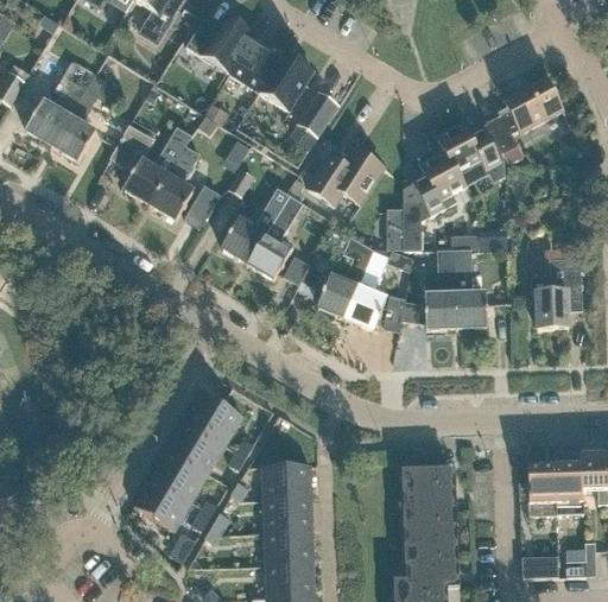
[(135,0),(153,11),(140,33),(157,43),(183,0),(135,0)]
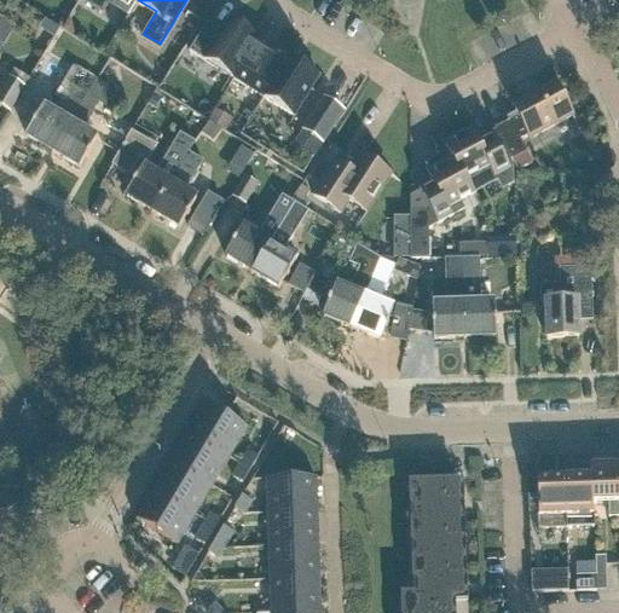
[(69,13),(62,24),(73,32),(75,28),(71,16),(69,13)]
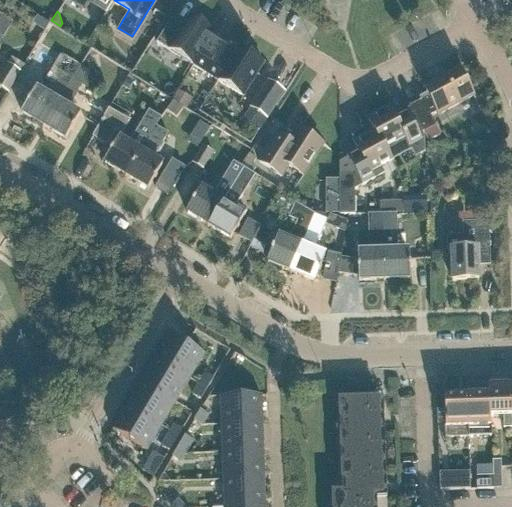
[(12,20),(0,12),(0,33),(3,34),(12,20)]
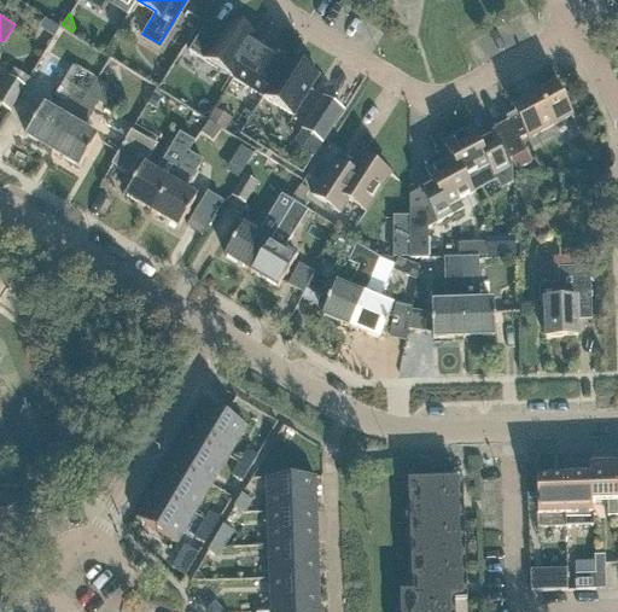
[(237,70),(260,34),(229,15),(221,27),(207,18),(188,47),(233,75),(237,70)]
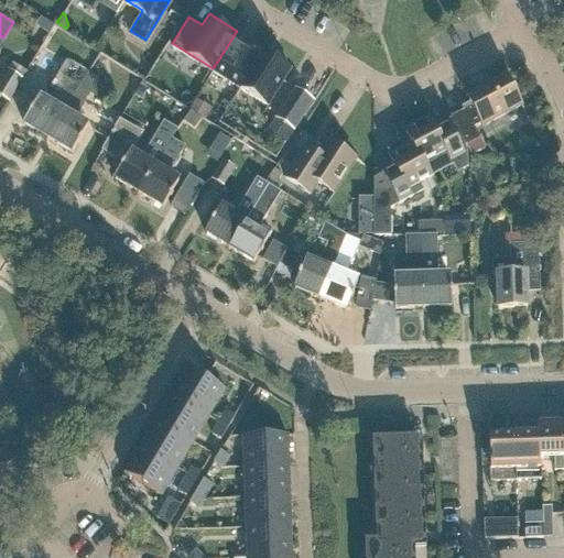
[(240,86),(263,47),(237,31),(216,64),(213,68),(240,86)]
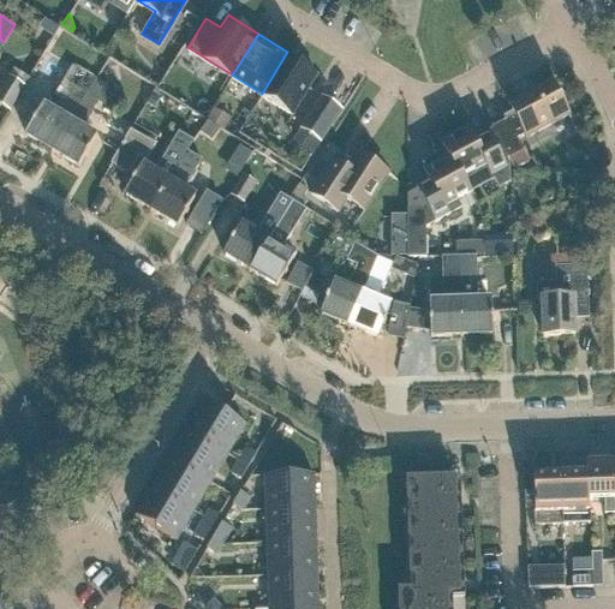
[(287,52),(262,94),(292,112),(317,71),(287,52)]
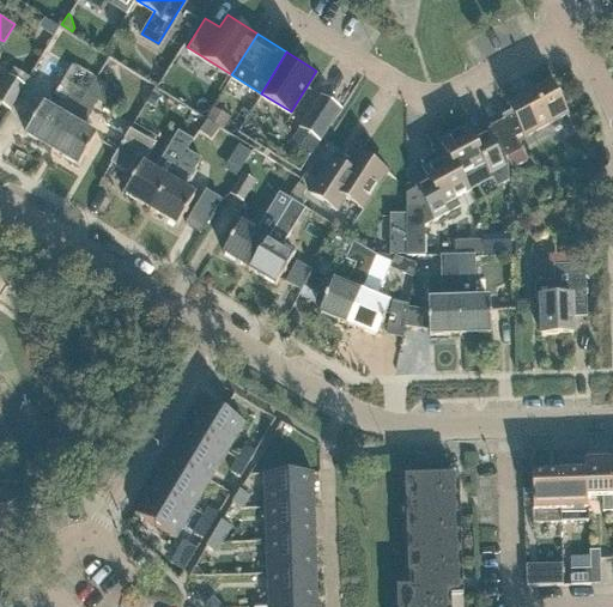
[(53,146),(96,74),(72,60),(60,79),(53,91),(65,97),(56,110),(44,102),(26,131),(53,146)]
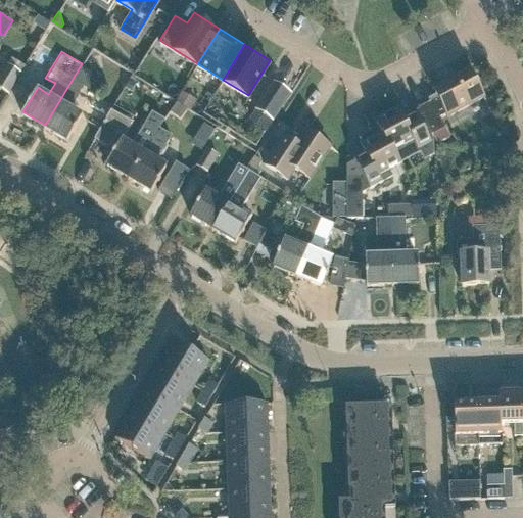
[(11,55),(0,74),(0,85),(8,91),(25,63),(11,55)]
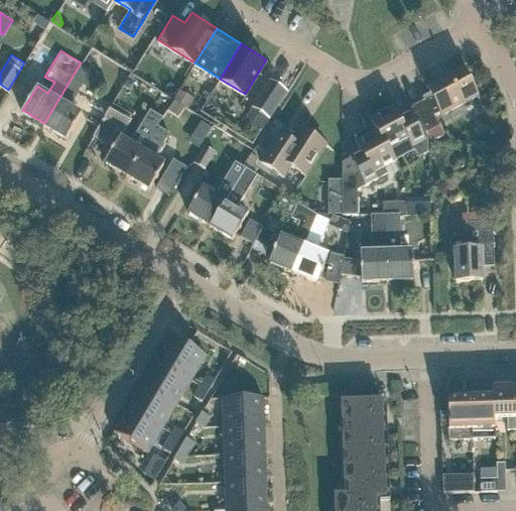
[(96,72),(81,62),(44,123),(67,136),(81,112),(69,105),(83,82),(88,85),(96,72)]
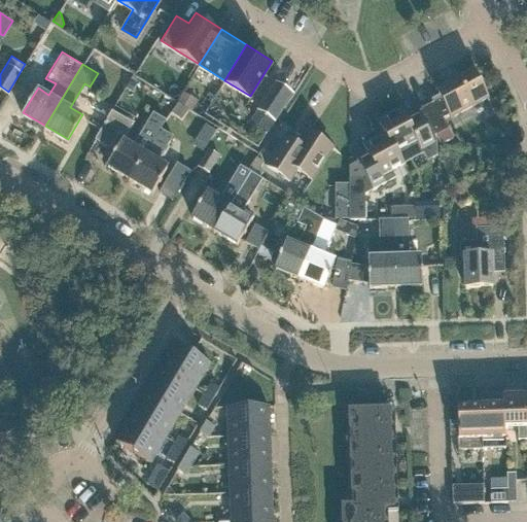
[(421,104),(435,132),(449,126),(444,115),(450,112),(451,114),(488,95),(472,66),(436,87),(441,95),(423,105),(422,104),(421,104)]
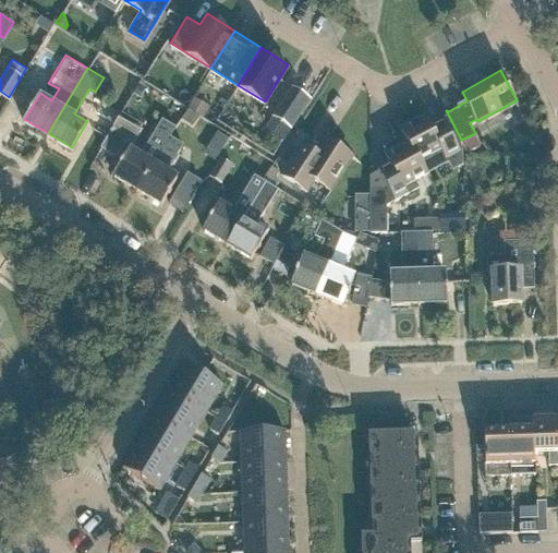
[(291,84),(271,112),(290,124),(310,96),(291,84)]
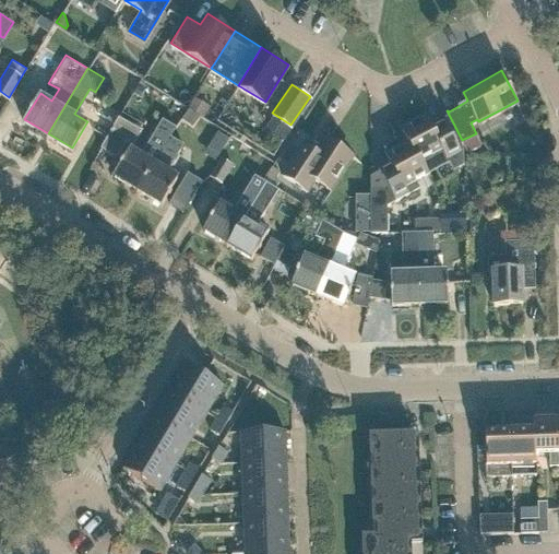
[(195,95),(189,105),(203,115),(210,104),(195,95)]
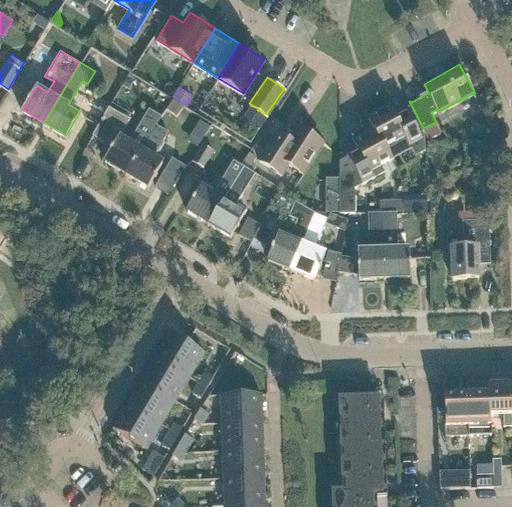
[(167,107),(177,114),(183,104),(174,97),(167,107)]
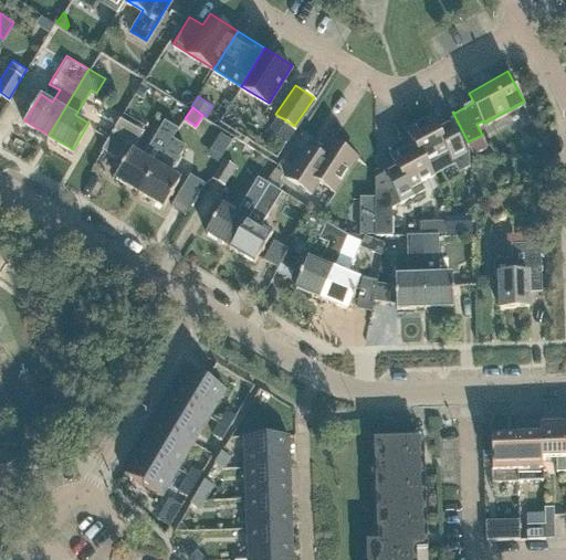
[(426,159),(433,173),(454,161),(459,169),(470,164),(468,145),(462,133),(454,137),(448,123),(437,128),(430,113),(406,126),(413,139),(425,160),(426,159)]
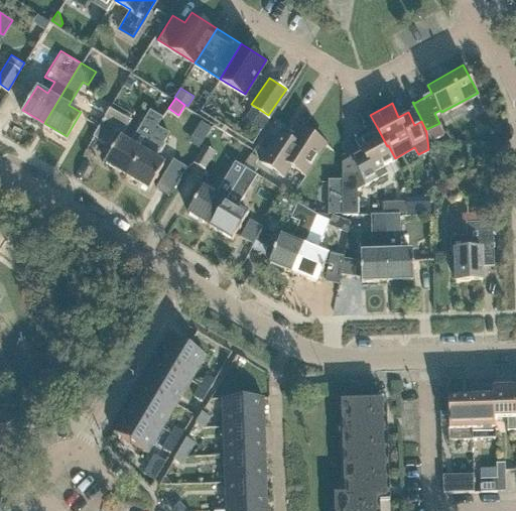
[(110,106),(94,134),(109,142),(117,128),(122,132),(130,118),(110,106)]
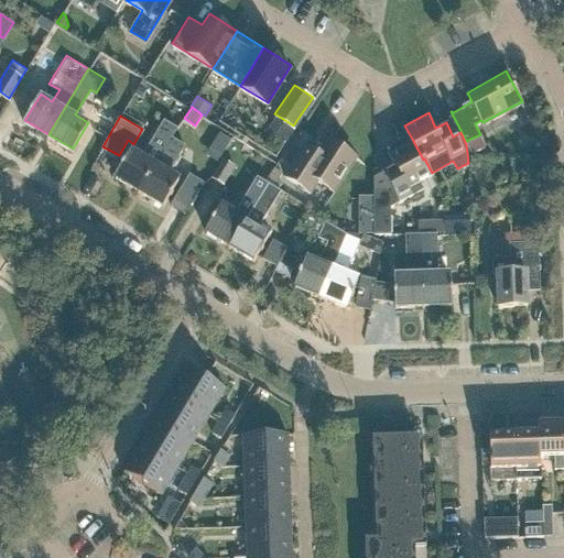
[(139,189),(172,137),(171,135),(176,124),(166,118),(143,155),(131,149),(116,175),(139,189)]
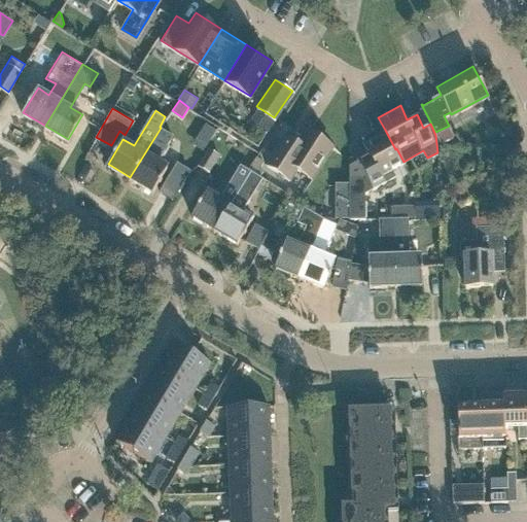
[(205,120),(198,131),(210,138),(216,128),(205,120)]
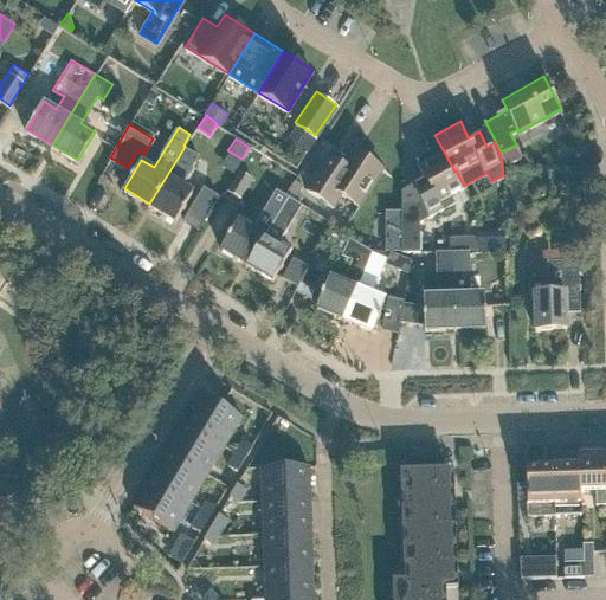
[(195,153),(185,147),(149,204),(175,219),(192,191),(179,182),(195,153)]
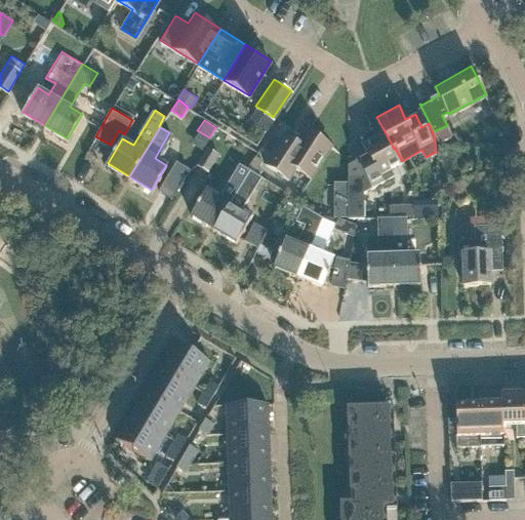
[(279,142),(266,162),(288,177),(295,166),(311,176),(331,145),(308,128),(293,151),(279,142)]
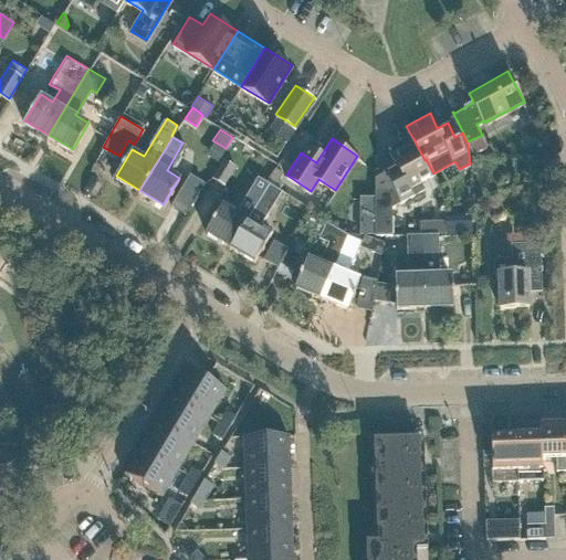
[(392,188),(375,188),(375,204),(375,232),(375,233),(392,233),(392,205),(426,188),(421,180),(433,173),(426,159),(425,160),(413,139),(390,152),(396,161),(384,167),(395,187),(392,188)]
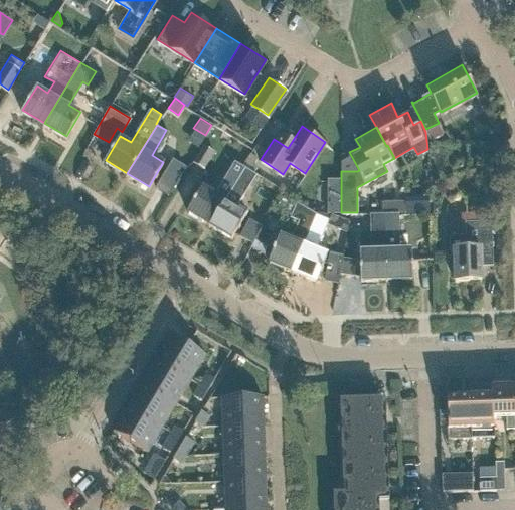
[(203,142),(192,160),(204,167),(214,149),(203,142)]
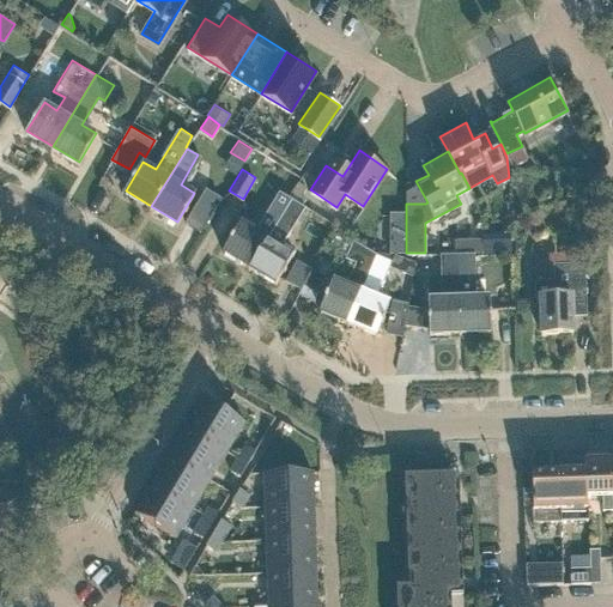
[(307,184),(299,180),(290,194),(298,199),(307,184)]
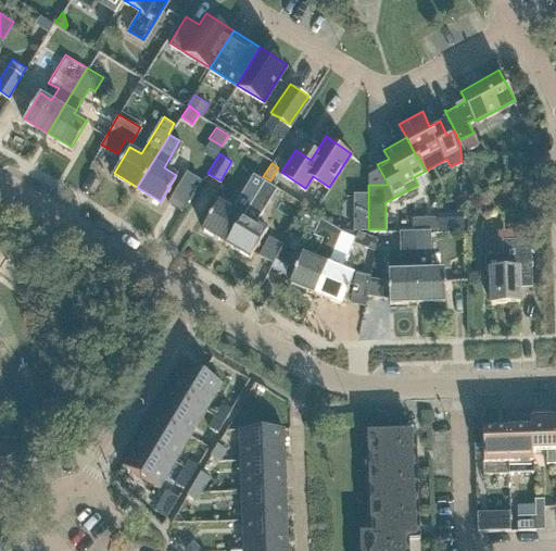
[(187,168),(168,200),(182,209),(201,178),(187,168)]
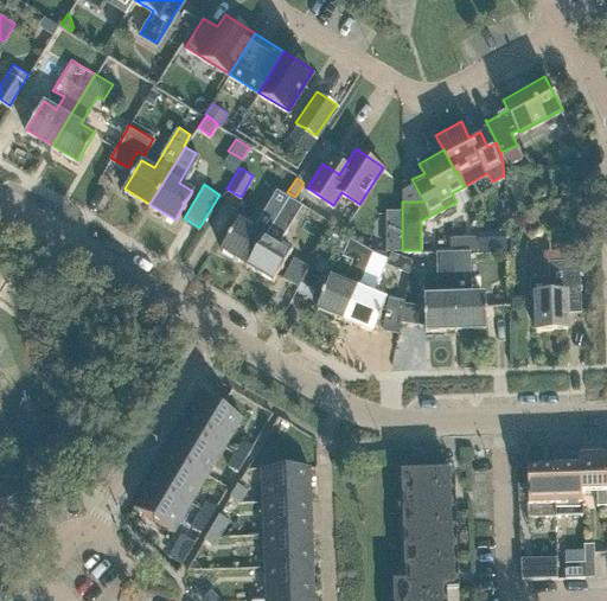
[(248,263),(287,197),(275,189),(253,228),(238,219),(222,248),(248,263)]
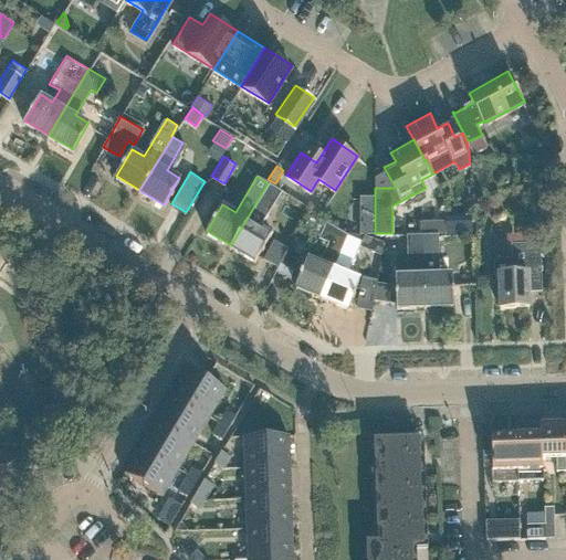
[(268,183),(231,245),(254,260),(271,233),(272,230),(260,222),(280,190),(268,183)]
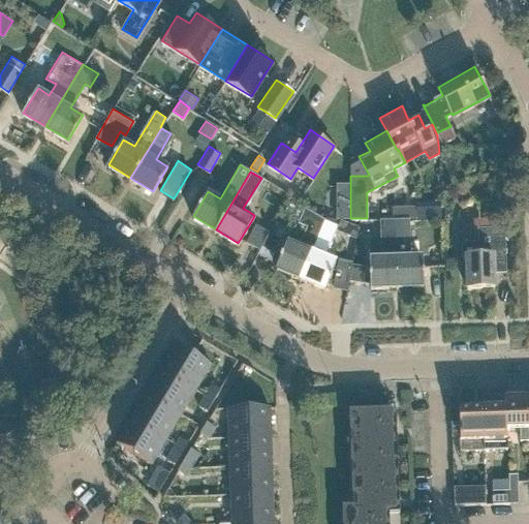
[(350,191),(338,191),(338,217),(350,217),(350,191)]
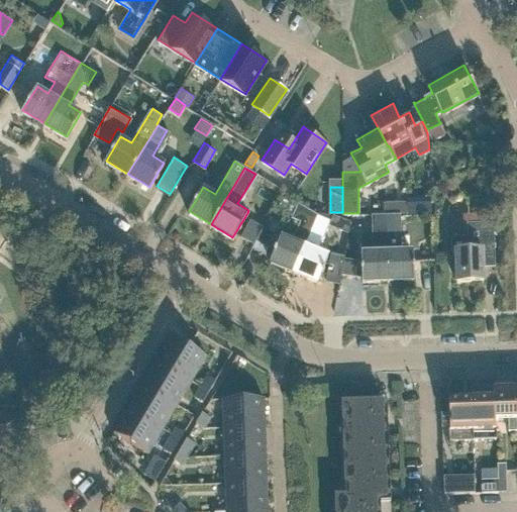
[(294,271),(317,213),(298,200),(292,215),(301,219),(292,239),(282,235),(271,261),(294,271)]
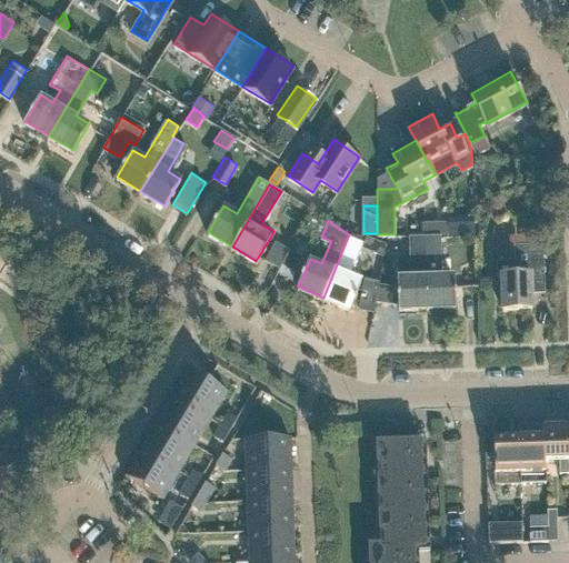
[(447,221),(438,221),(438,233),(447,232),(447,221)]
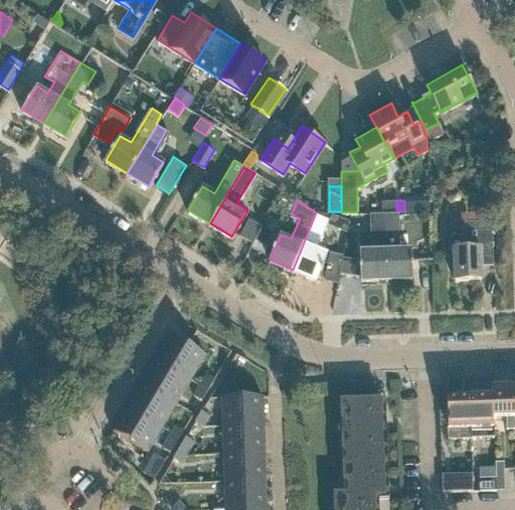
[(384,210),(384,211),(386,278),(412,277),(411,248),(396,249),(395,210),(384,210)]
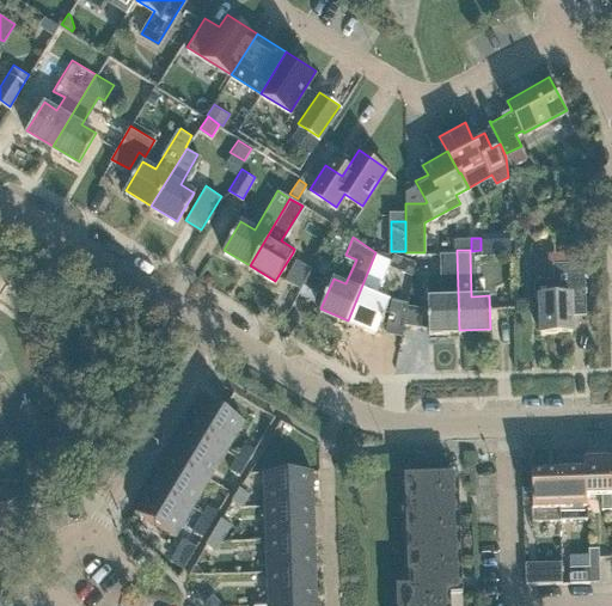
[(441,295),(428,295),(429,331),(459,330),(457,251),(440,252),(441,295)]
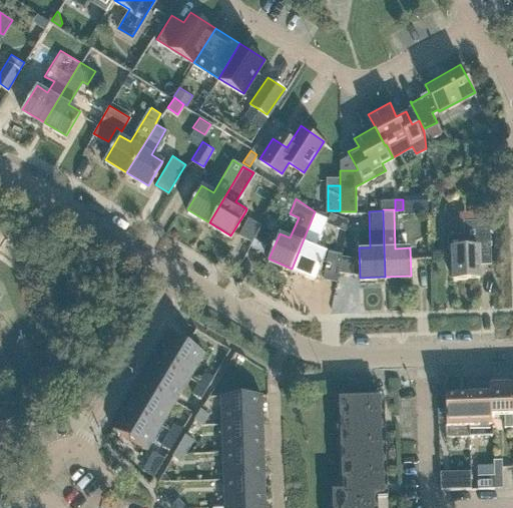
[(328,216),(315,211),(292,269),(315,279),(326,252),(315,248),(328,216)]
